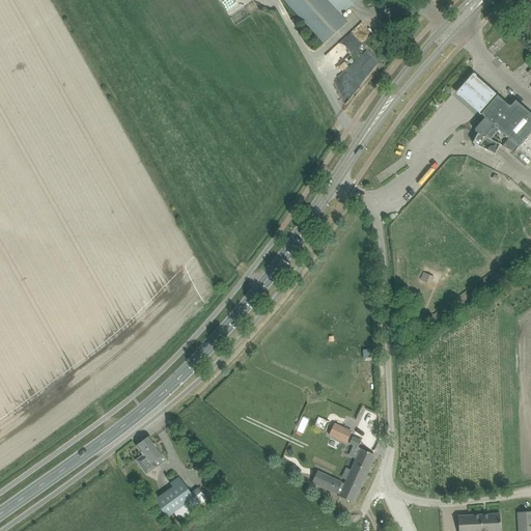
[(346,21),(341,15),(328,0),(284,0),(324,43),(346,21)]
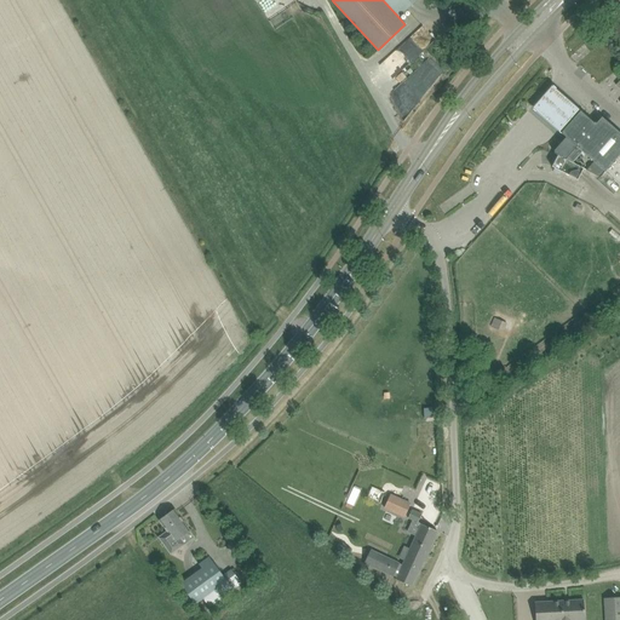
[(383,0),(399,17),(415,0),(383,0)]
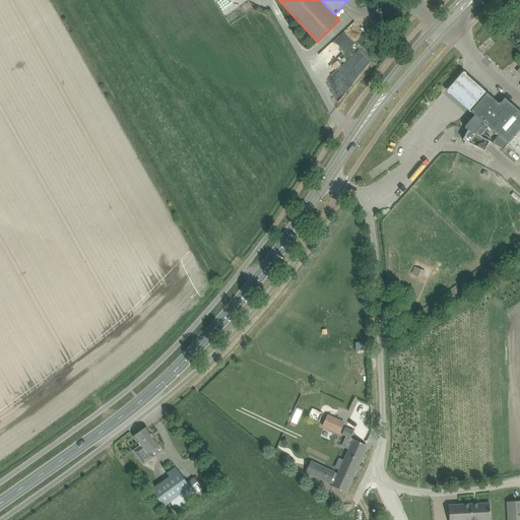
[(470,112),(486,93),(476,84),(465,74),(449,92),(461,103),(470,112)]
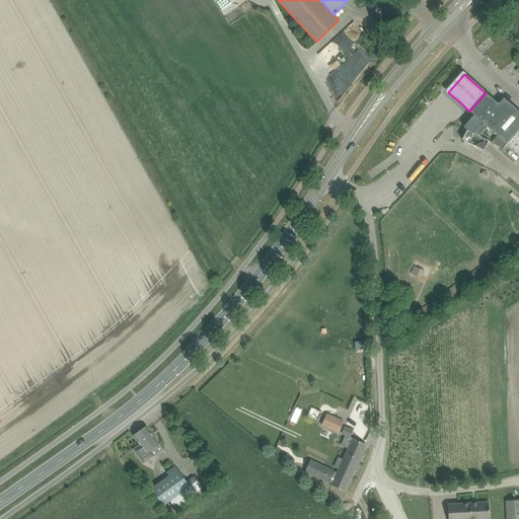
[(486,93),(469,112),(473,115),(465,125),(464,127),(464,129),(467,130),(462,140),(479,149),(483,151),(489,141),(486,139),(479,136),(488,126),(498,134),(491,142),(502,148),(506,143),(509,146),(518,154),(518,112),(504,98),(499,104),(486,93)]
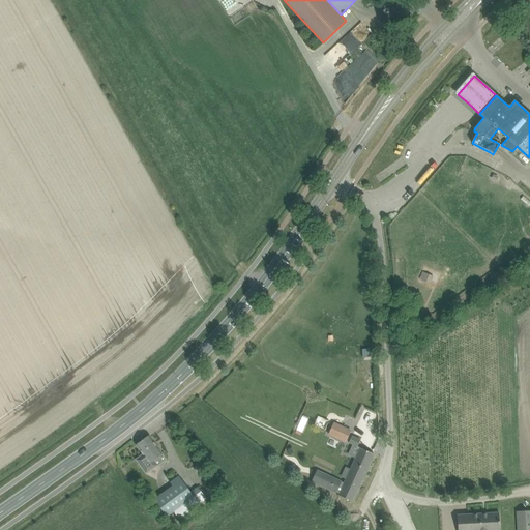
[(529,201),(524,196),(521,199),(527,204),(529,201)]
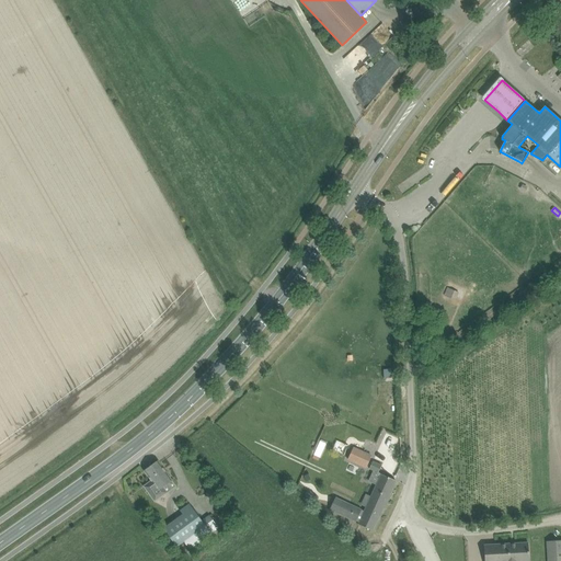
[(466,289),(459,287),(458,290),(446,287),(444,297),(462,302),(466,289)]
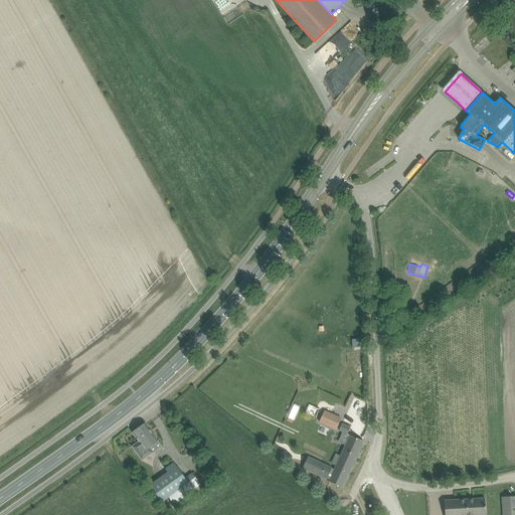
[(320,384),(329,388),(332,383),(323,379),(320,384)]
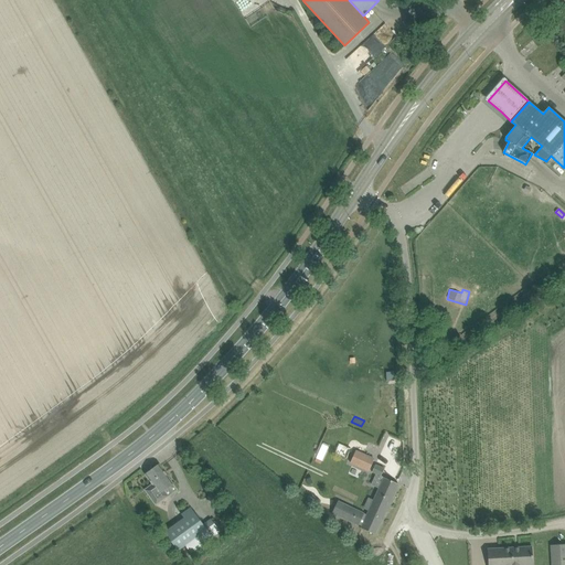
[(338,440),(334,447),(340,450),(343,444),(338,440)]
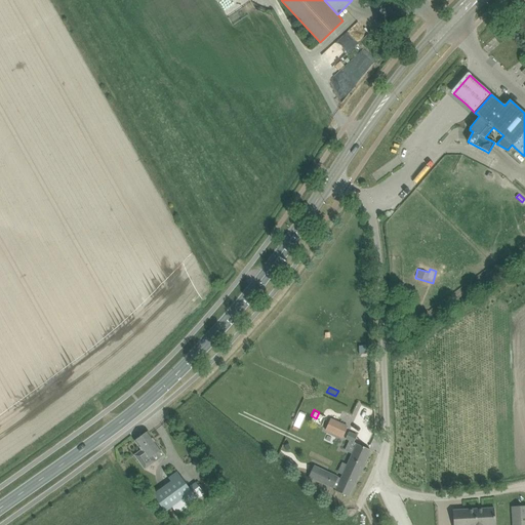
[(325,430),(342,438),(349,426),(330,417),(325,430)]
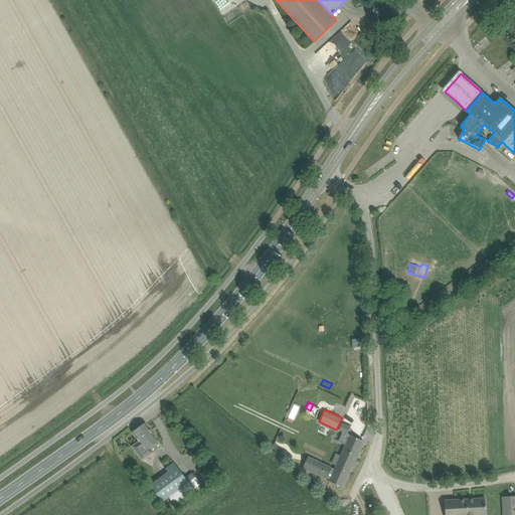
[(131,447),(137,455),(141,460),(153,451),(149,446),(157,440),(145,423),(132,433),(139,442),(131,447)]
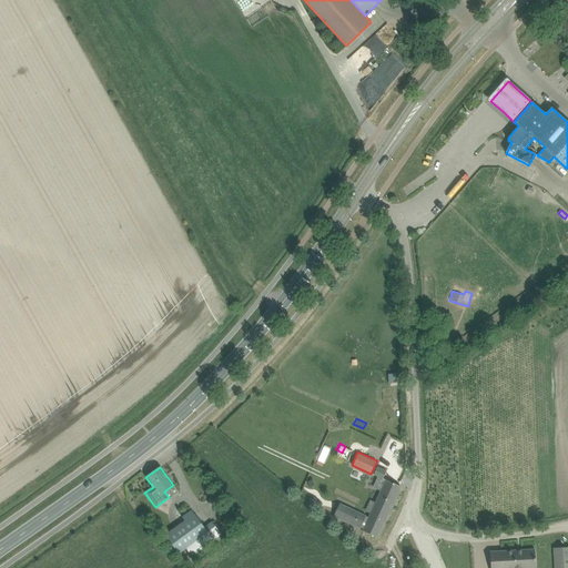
[(374,475),(383,478),(386,470),(377,467),(374,475)]
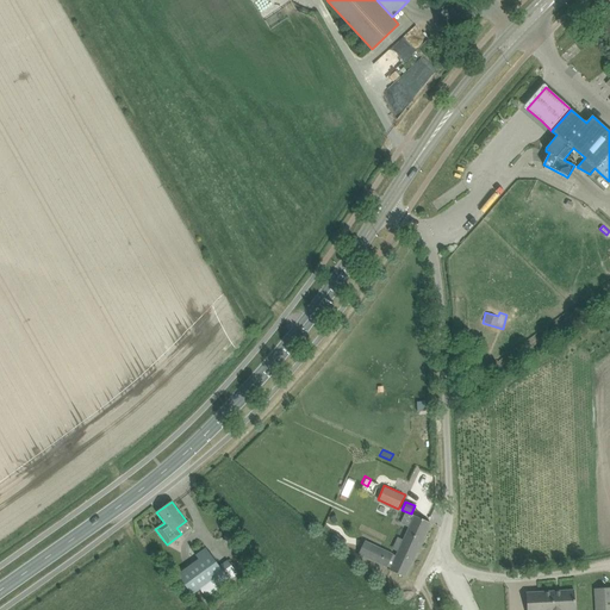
[(390,570),(405,577),(430,523),(415,515),(405,535),(402,543),(390,570)]
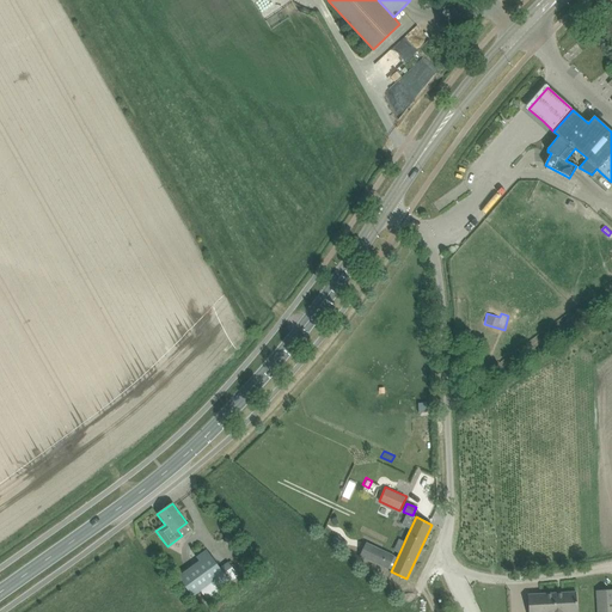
[(338,536),(334,540),(342,549),(347,543),(338,536)]
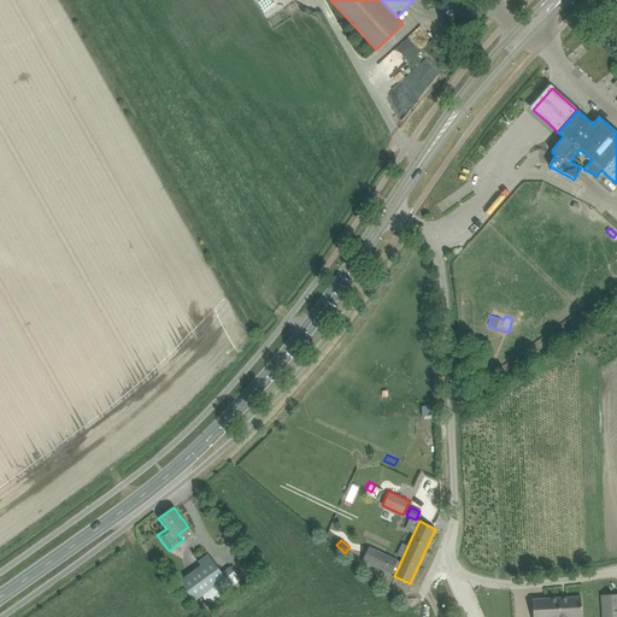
[(369,547),(368,551),(363,562),(392,574),(395,564),(398,559),(369,547)]
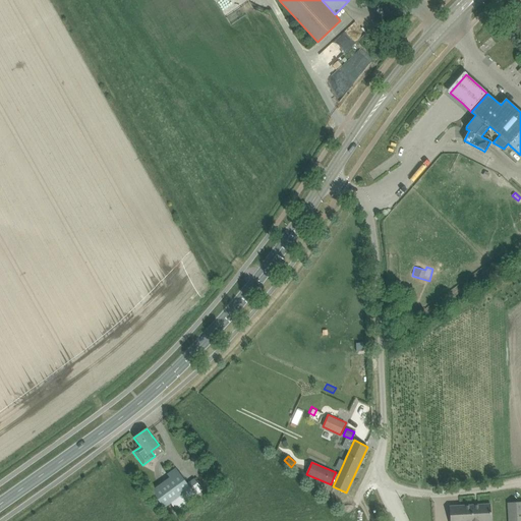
[(170,501),(175,509),(200,490),(193,479),(186,484),(175,468),(167,474),(169,477),(151,490),(163,507),(170,501)]
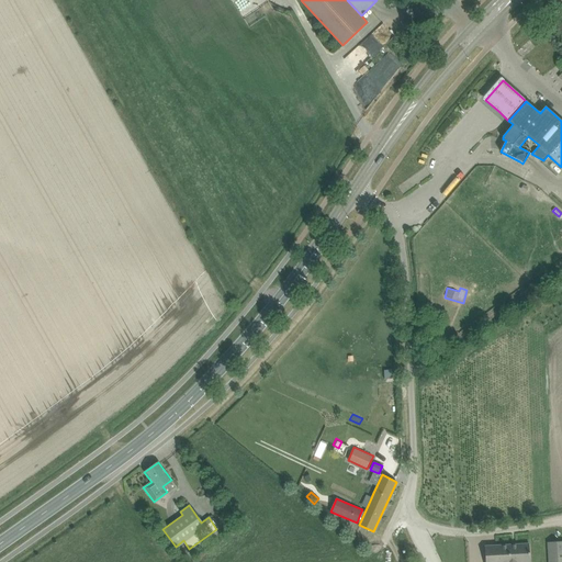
[(561,561),(561,541),(550,542),(550,561),(561,561)]
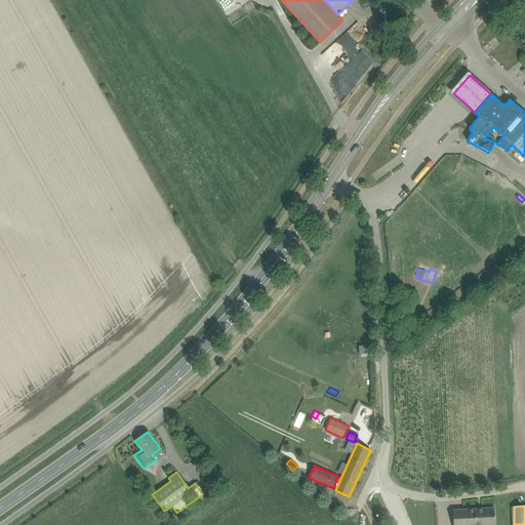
[(453,510),(453,524),(494,524),(493,508),(453,510)]
